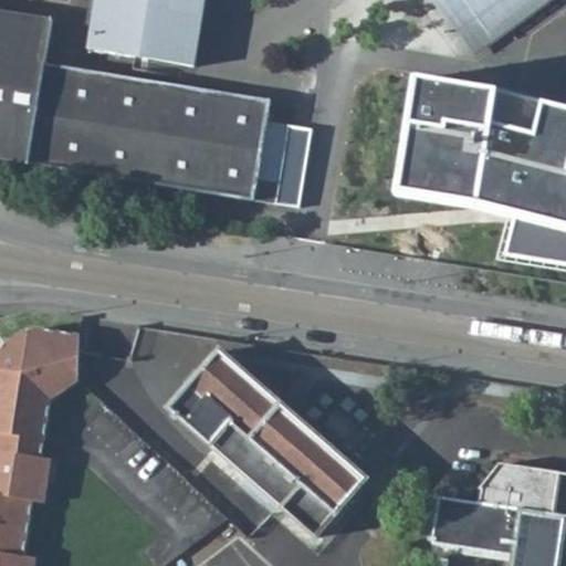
[(97,0),(90,50),(194,66),(203,0),(97,0)]
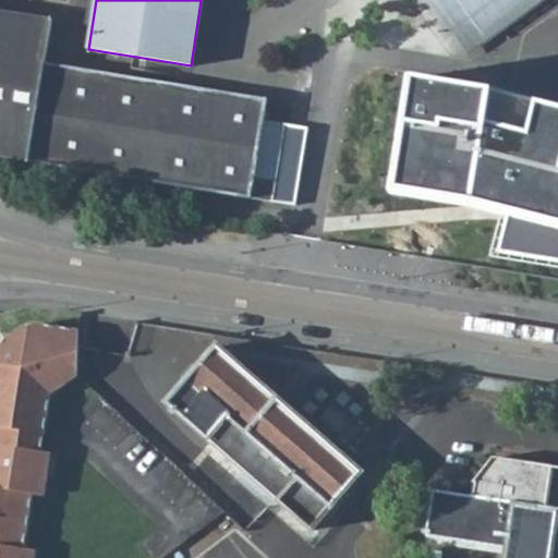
[(439,0),(474,47),(537,0),(439,0)]
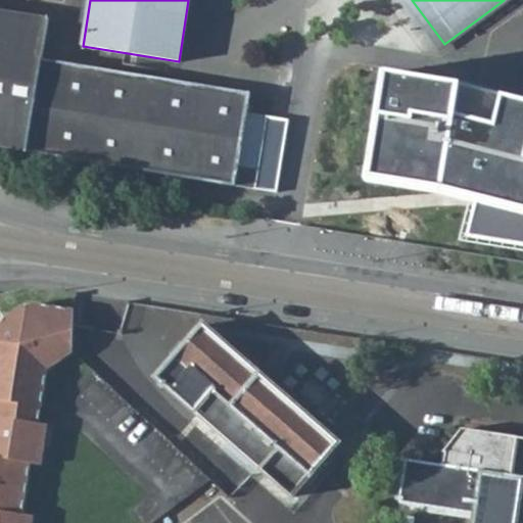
[(0,147),(236,185),(254,188),(257,170),(267,115),(248,112),(250,94),(42,60),(49,21),(0,13),(0,147)]
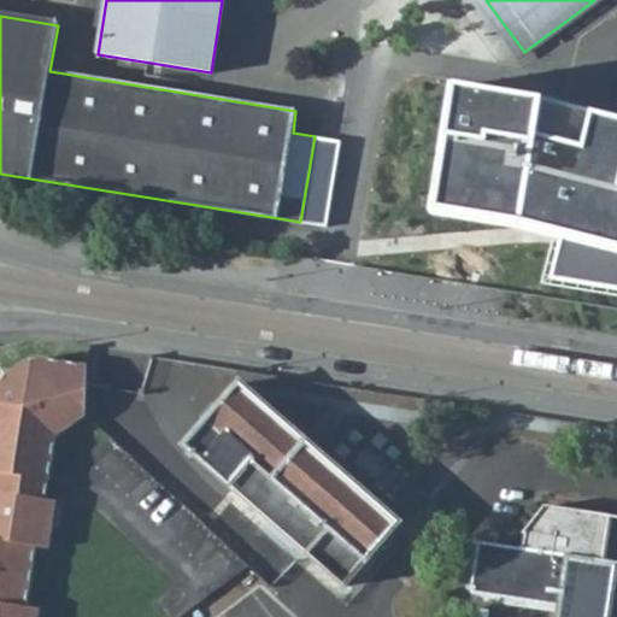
[(536,103),(445,88),(423,212),(512,223),(554,234),(542,283),(616,295),(616,122),(587,116),(536,103)]
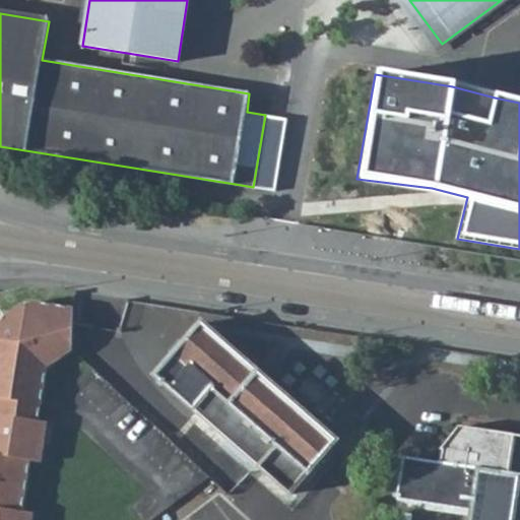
[(0,519),(33,519),(35,511),(24,509),(33,457),(43,459),(46,438),(49,439),(52,421),(38,419),(46,366),(71,349),(74,307),(36,300),(26,307),(23,303),(0,319),(0,519)]
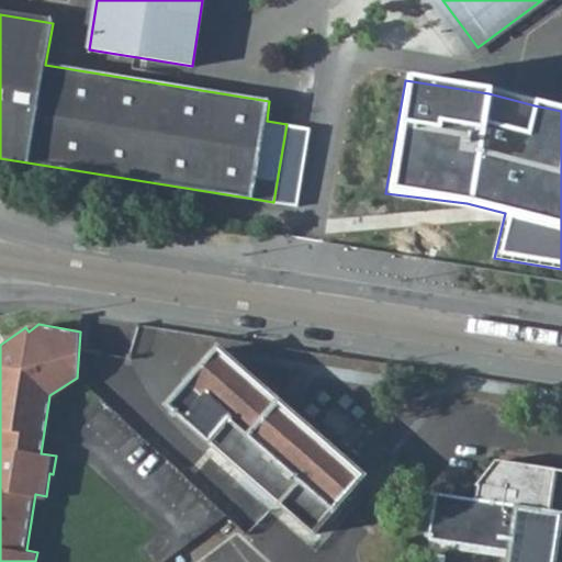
[(169,403),(317,532),(367,476),(218,348),(169,403)]
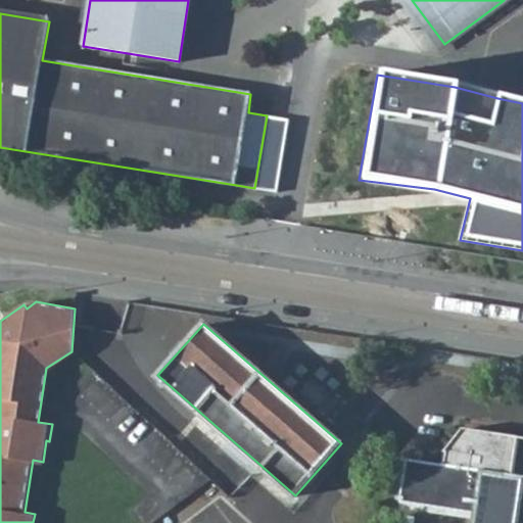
[(160,433),(142,416),(124,435),(142,454),(160,433)]
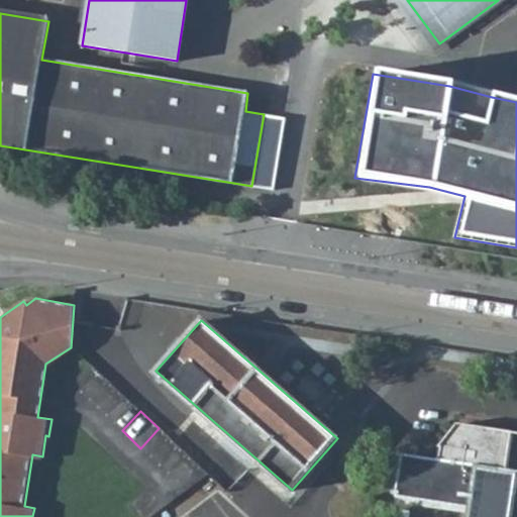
[(470,507),(467,516),(509,516),(516,472),(505,470),(510,429),(456,421),(439,444),(442,445),(440,460),(404,455),(396,495),(470,507)]
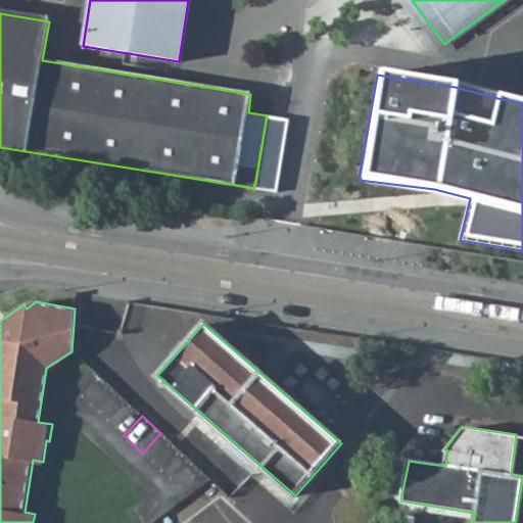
[(160,522),(175,522),(220,491),(211,481),(158,519),(160,522)]
